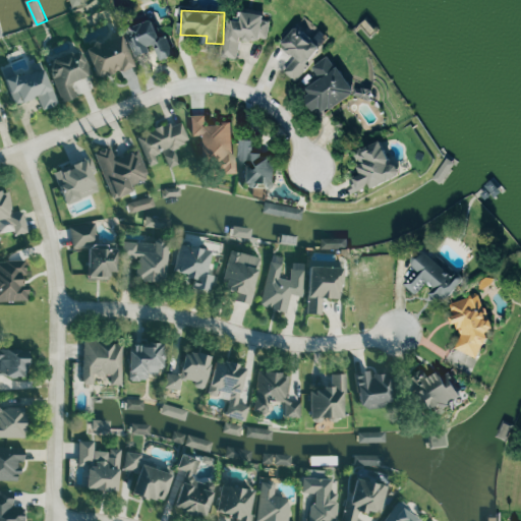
[(226,56),(240,58),(243,39),(268,42),(271,15),(245,12),(244,21),(235,20),(234,32),(229,31),(226,56)]
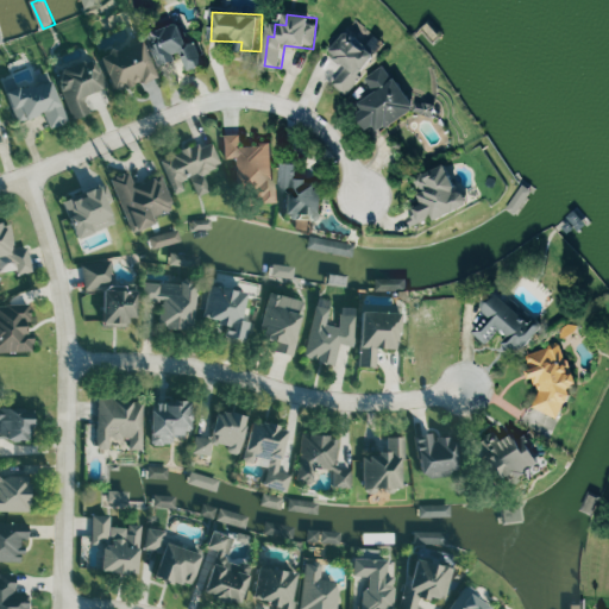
[(190,45),(184,24),(150,35),(161,68),(184,60),(188,71),(206,66),(199,42),(190,45)]
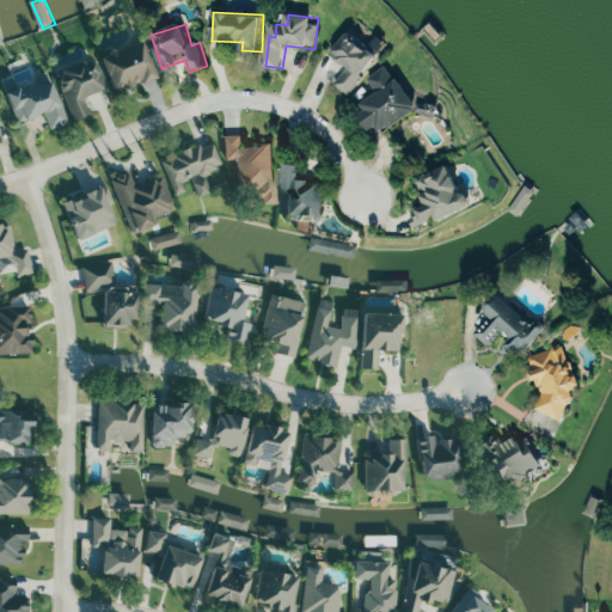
[(335,51),(352,68),(337,84),(348,95),(383,57),(354,30),(335,51)]
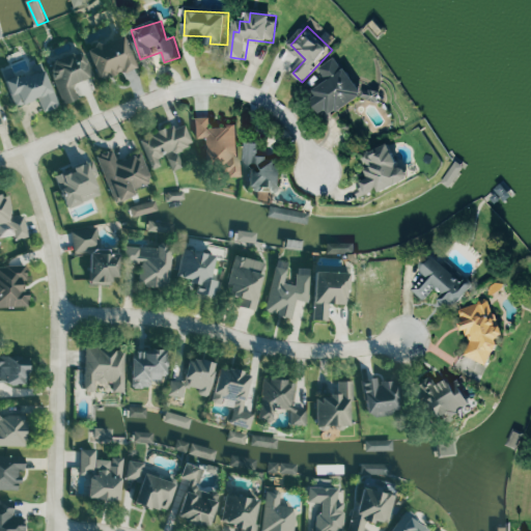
[(139,65),(127,35),(91,51),(104,81),(139,65)]
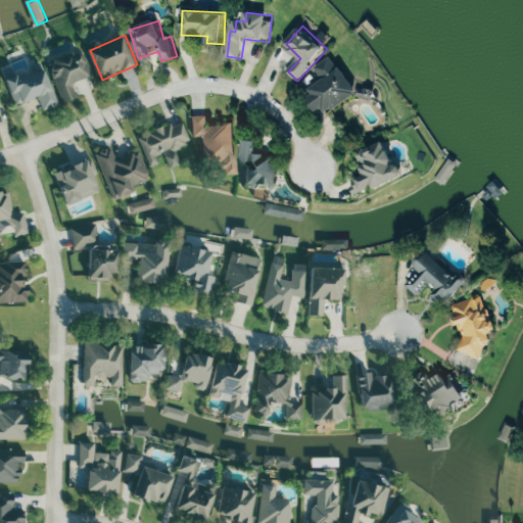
[(94,77),(84,50),(51,61),(65,103),(80,98),(75,83),(94,77)]
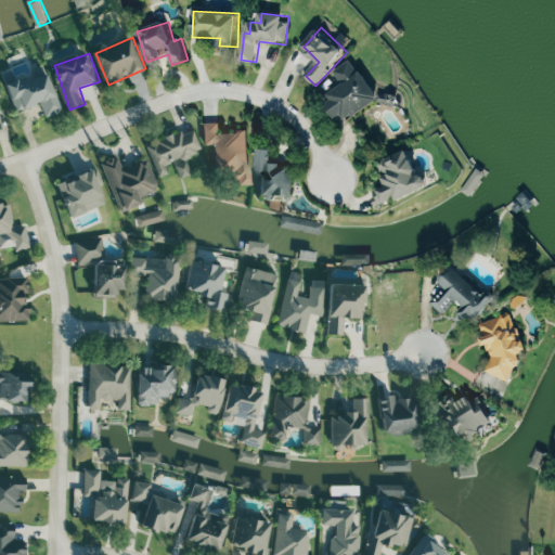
[(394,93),(390,88),(378,95),(356,59),(336,71),(345,86),(327,97),(344,124),(394,93)]
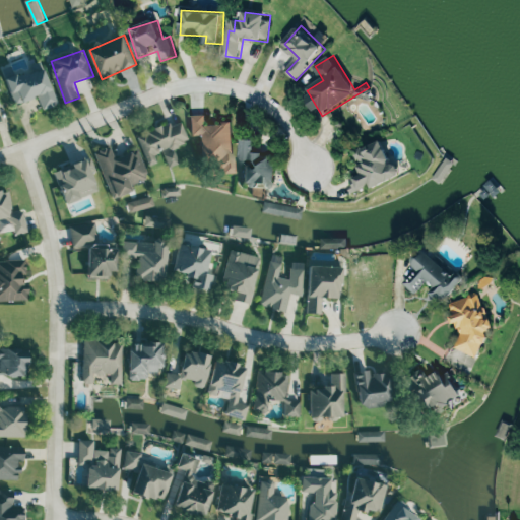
[(17,106),(41,96),(45,110),(60,105),(47,68),(19,77),(15,67),(5,70),(17,106)]
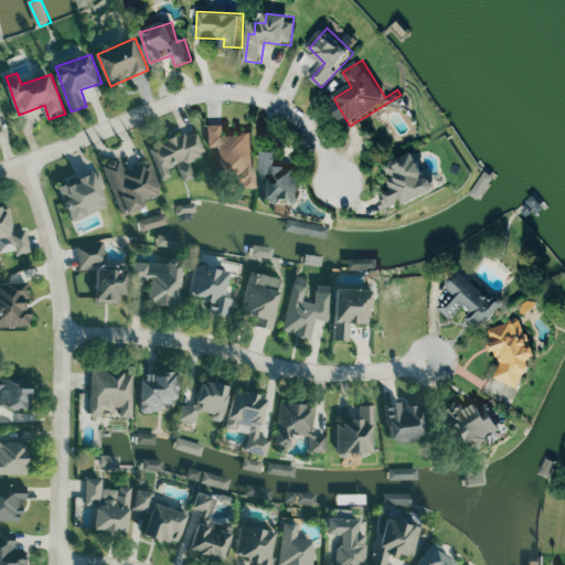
[(258,189),(255,134),(226,135),(225,125),(210,125),(211,148),(221,147),(222,172),(241,171),(242,190),(258,189)]
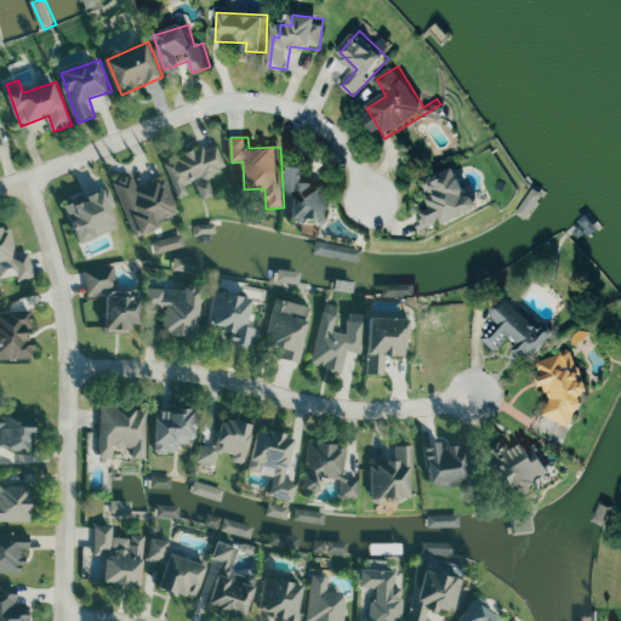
[(167,159),(178,198),(189,194),(187,186),(197,182),(201,200),(216,197),(210,175),(227,171),(220,146),(208,149),(206,149),(167,159)]
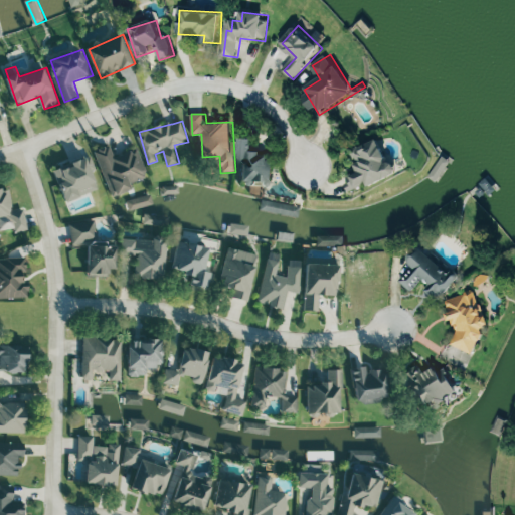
[(397,175),(383,138),(353,150),(362,174),(347,180),(352,192),(397,175)]
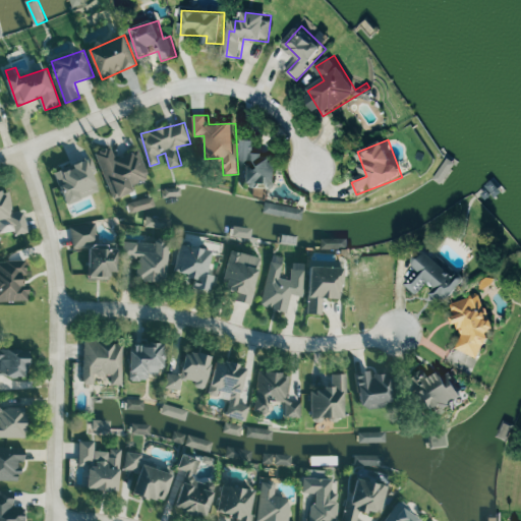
[(277,186),(278,158),(268,158),(268,154),(258,154),(259,140),(244,140),(243,160),(247,160),(247,185),(277,186)]
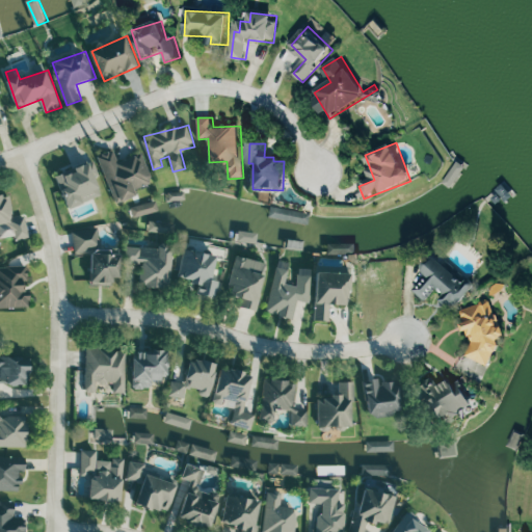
[(116,204),(137,196),(135,190),(155,183),(143,154),(120,163),(114,150),(100,156),(116,204)]
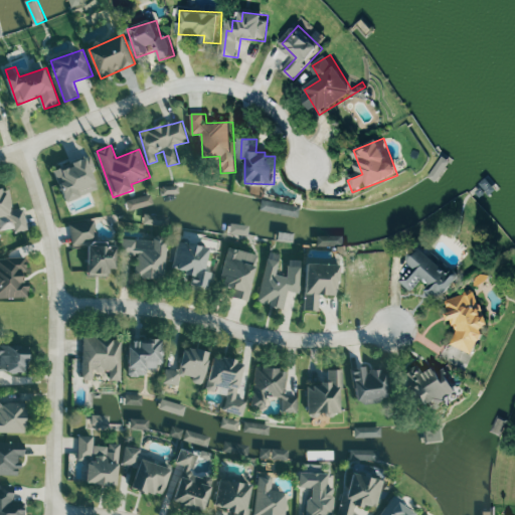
[(100,191),(94,171),(97,170),(93,157),(55,168),(58,178),(60,178),(67,201),(100,191)]
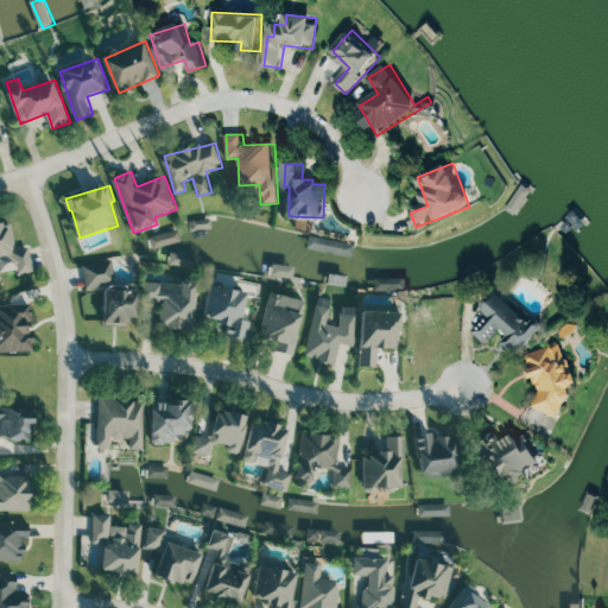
[(0,225),(0,273),(20,271),(20,274),(35,272),(31,247),(18,249),(13,223),(0,225)]
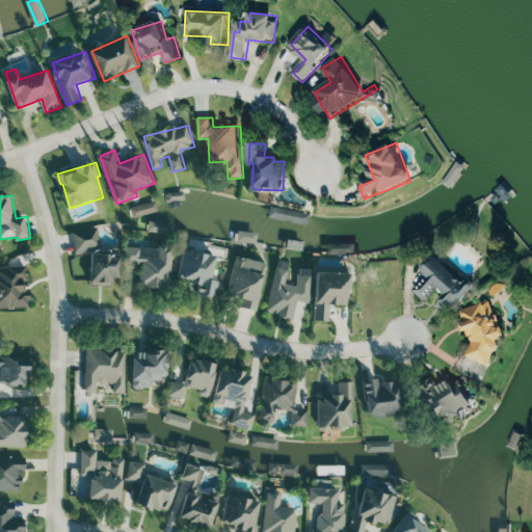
[(136,217),(161,211),(158,201),(133,207),(136,217)]
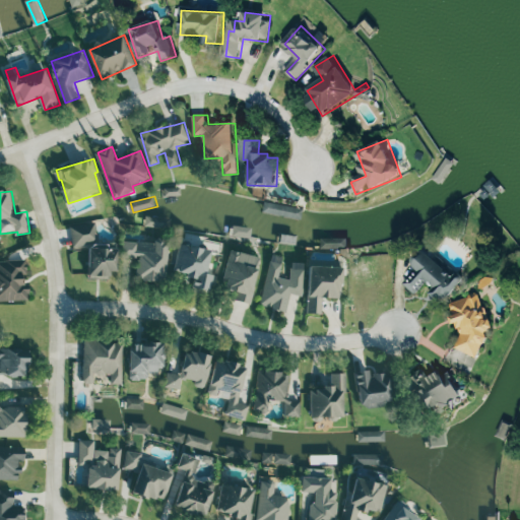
[(147,226),(170,230),(171,219),(149,215),(147,226)]
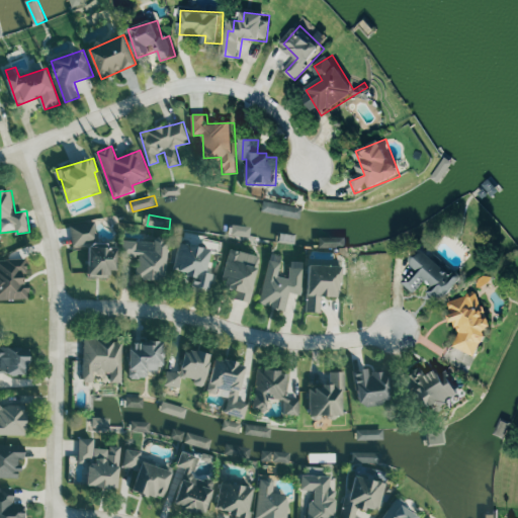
[(90,275),(110,275),(110,269),(119,269),(119,245),(98,245),(98,223),(74,223),(74,246),(90,246),(90,275)]
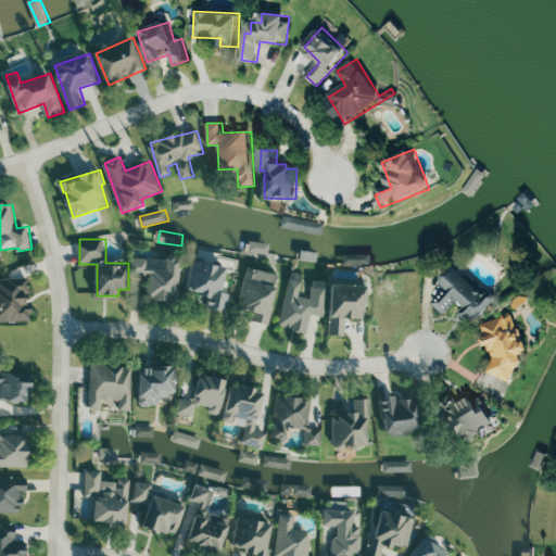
[(251,251),(269,254),(272,243),(253,240),(251,251)]
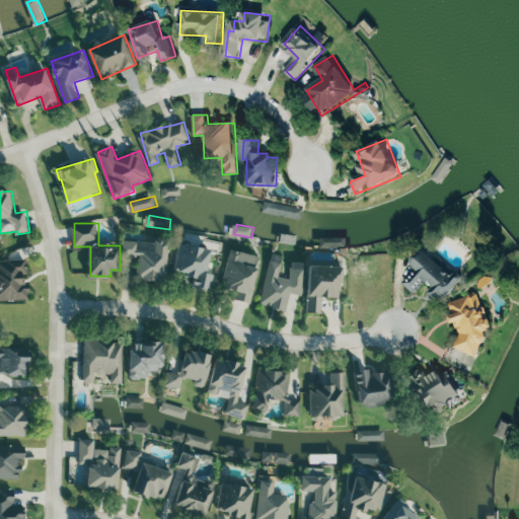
[(125,239),(125,254),(140,254),(139,278),(169,278),(169,240),(125,239)]
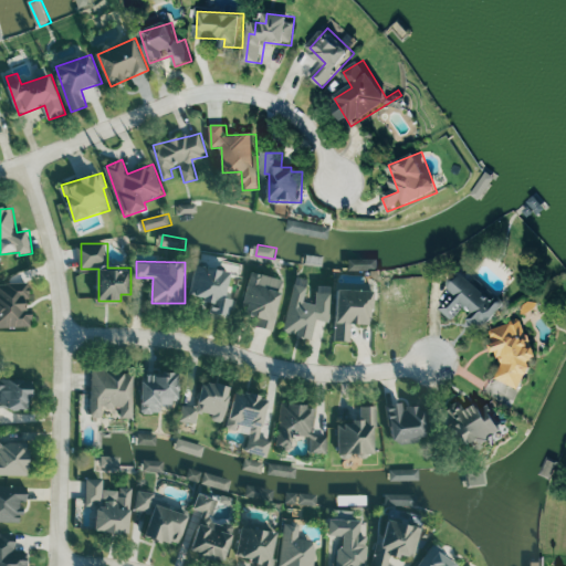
[(233,272),(199,263),(191,294),(215,301),(211,311),(230,315),(234,297),(227,295),(233,272)]
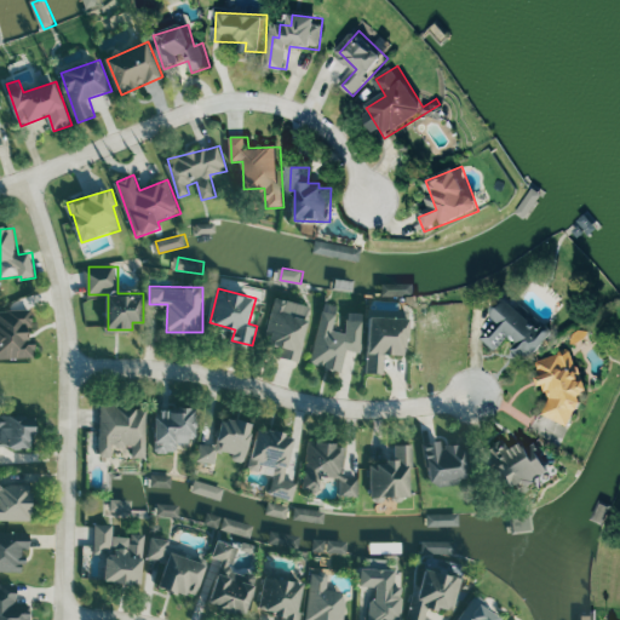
[(499,315),(481,333),(498,350),(510,337),(532,357),(557,332),(550,325),(544,329),(511,296),(495,311),(499,315)]
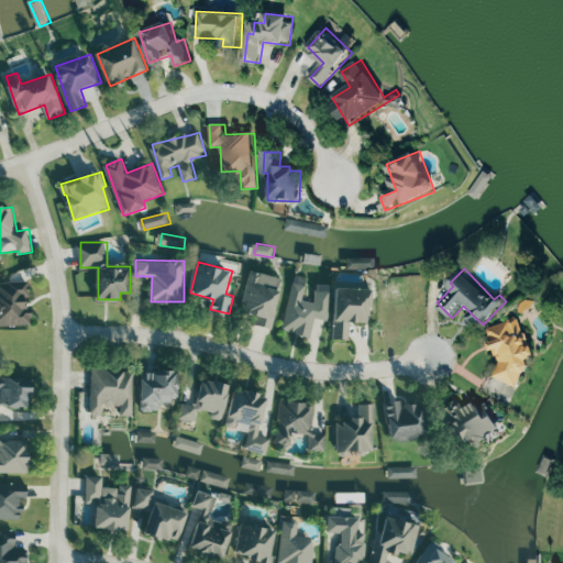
[(285,278),(253,269),(242,310),(258,315),(256,323),(272,328),(285,278)]
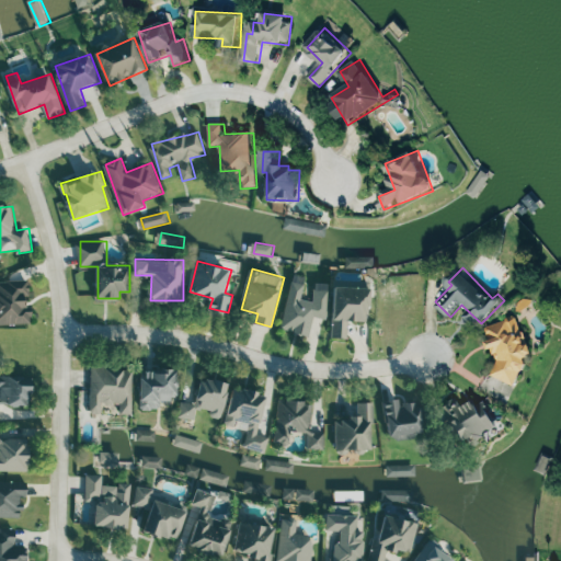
[(0,324),(33,323),(33,311),(30,311),(29,281),(0,281),(0,324)]
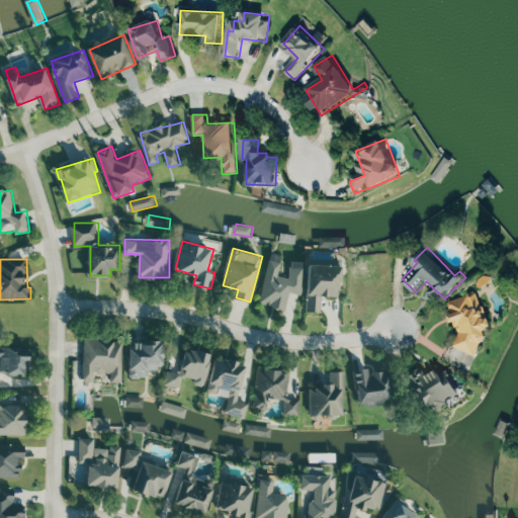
[(261,304),(287,310),(291,292),(301,294),(308,262),(293,260),(289,277),(280,275),(282,262),(270,259),(261,304)]
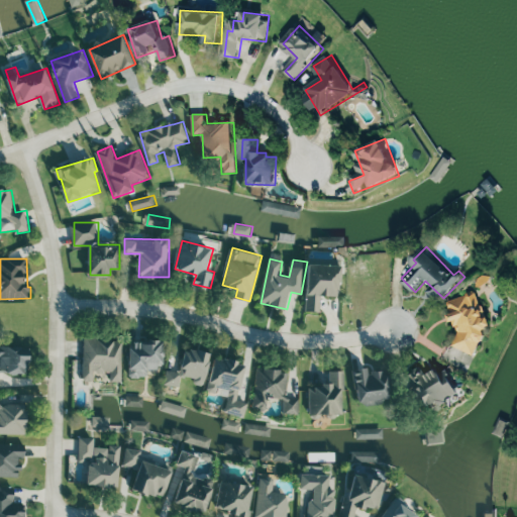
[(322,295),(341,296),(342,265),(309,264),(308,310),(321,311),(322,295)]
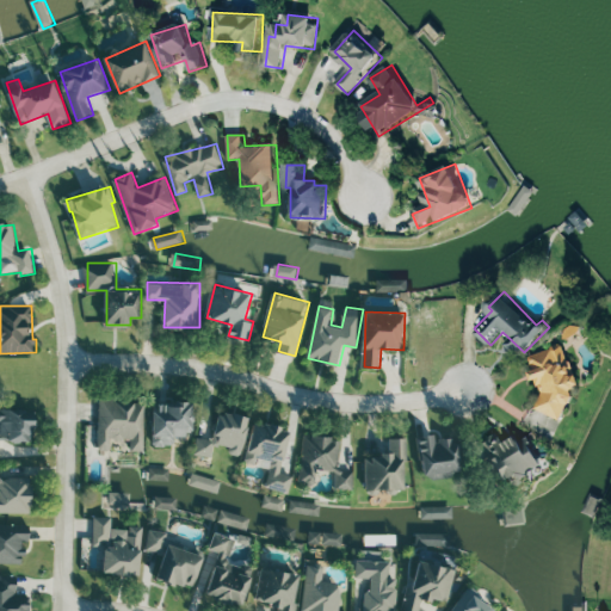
[(565,408),(563,405),(580,400),(575,387),(581,386),(568,344),(530,356),(542,394),(534,396),(541,417),(565,408)]
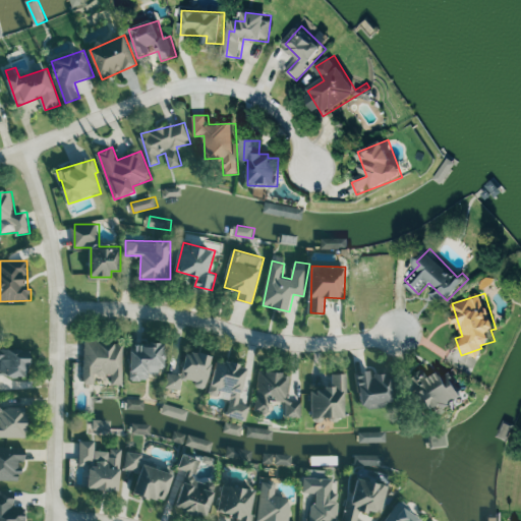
[(124,385),(125,343),(87,342),(84,384),(96,384),(96,373),(113,374),(112,384),(124,385)]
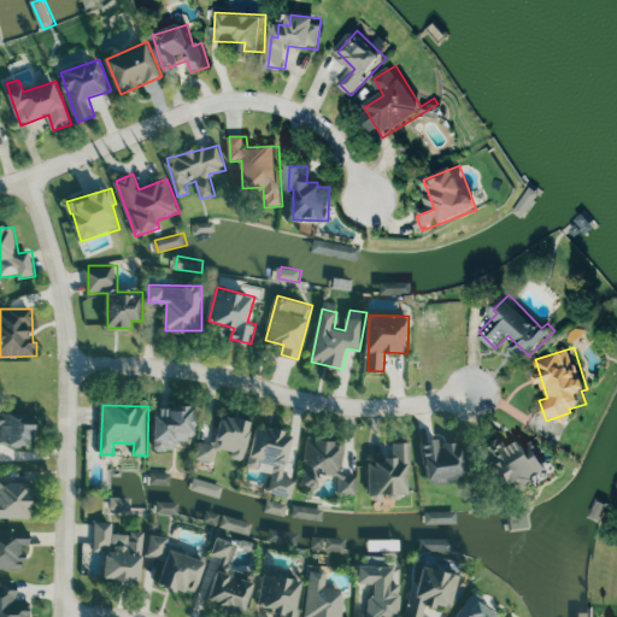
[(157,405),(156,450),(177,450),(177,440),(195,440),(197,405),(157,405)]
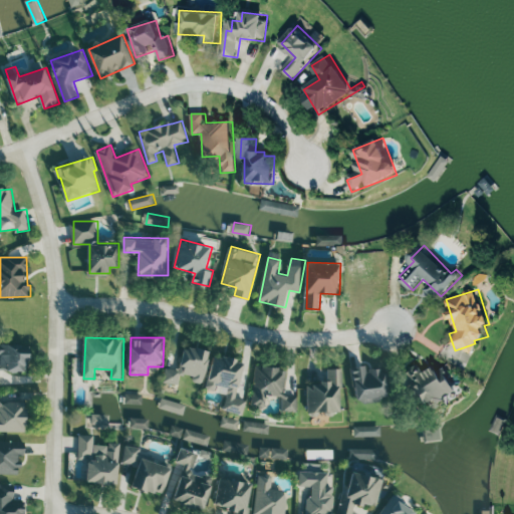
[(0,386),(1,387),(1,370),(29,370),(29,345),(0,345),(0,386)]
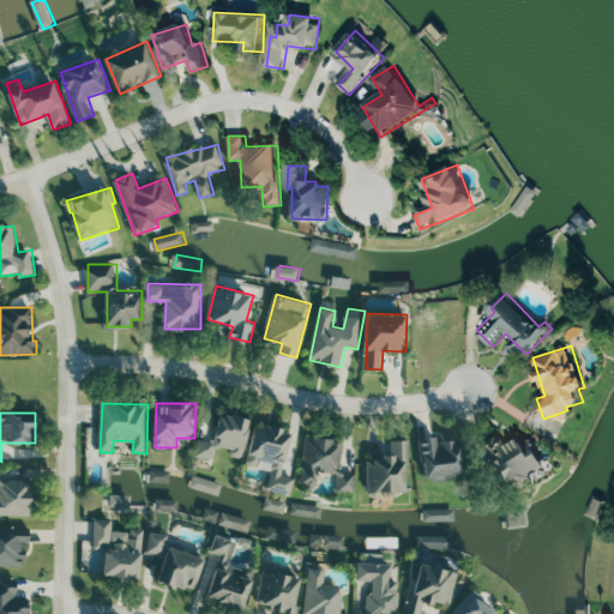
[(215,459),(217,445),(233,447),(232,456),(245,458),(252,417),(221,413),(216,441),(200,439),(197,456),(215,459)]
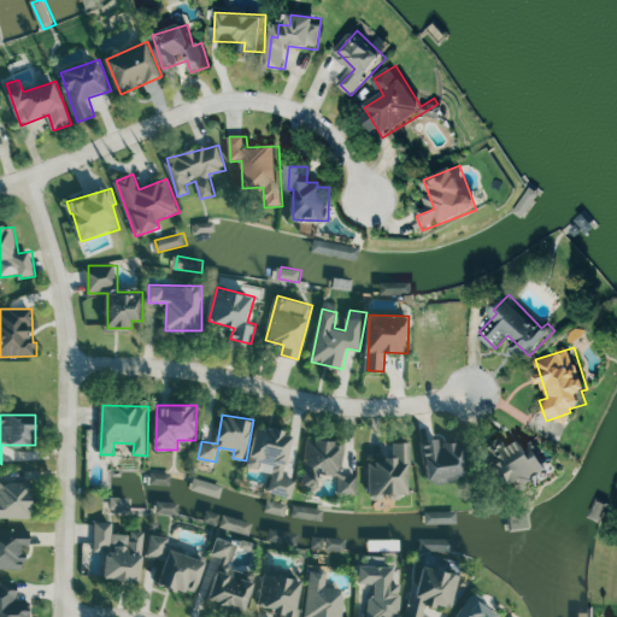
[(270,492),(294,498),(298,480),(288,477),(298,434),(259,424),(250,466),(275,472),(270,492)]
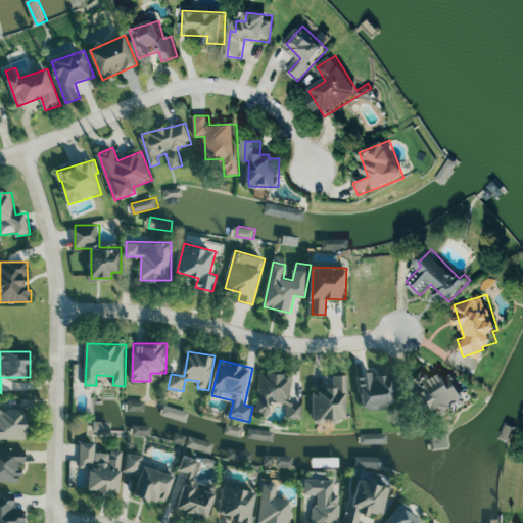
[(455,372),(446,377),(443,372),(432,378),(428,370),(413,378),(430,410),(435,407),(439,414),(468,397),(455,372)]
